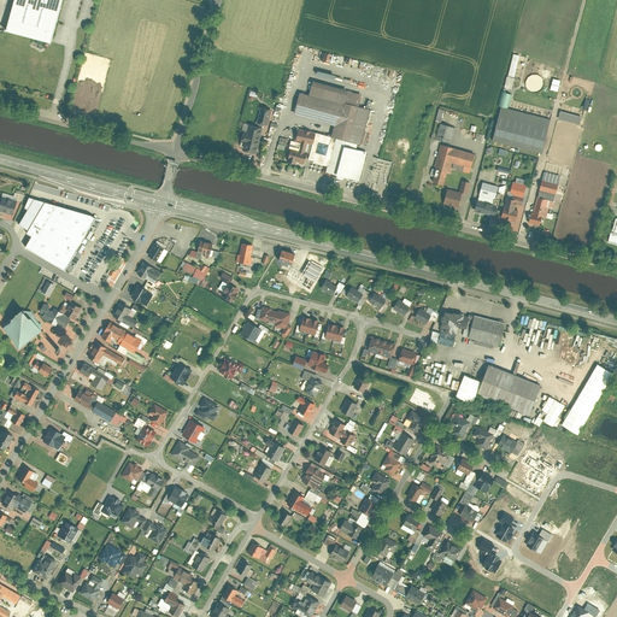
[(51,41),(62,0),(13,0),(6,29),(51,41)]
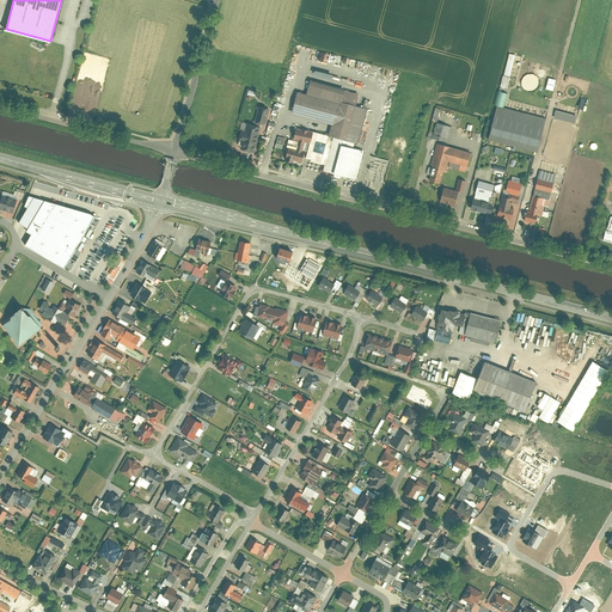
[(516,55),(510,53),(505,74),(510,75),(516,55)]
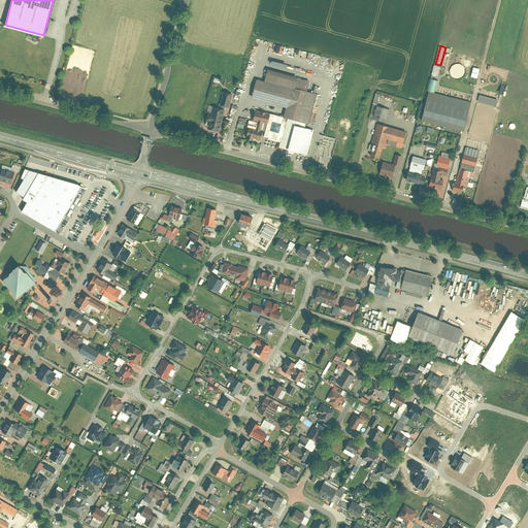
[(440,66),(434,65),(432,73),(438,75),(440,66)]
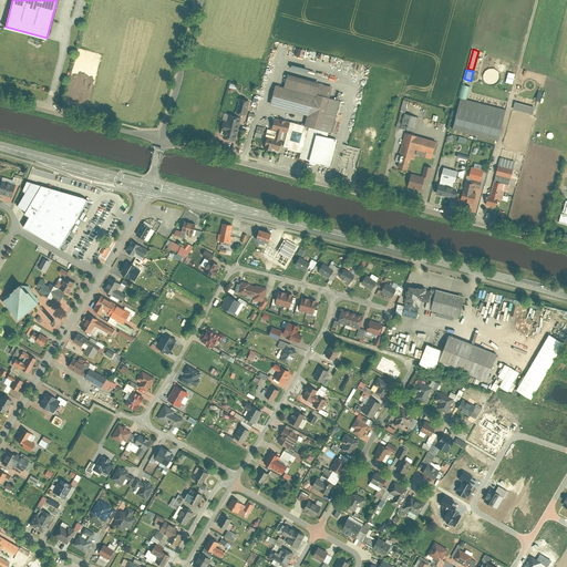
[(516,74),(509,72),(506,82),(513,83),(516,74)]
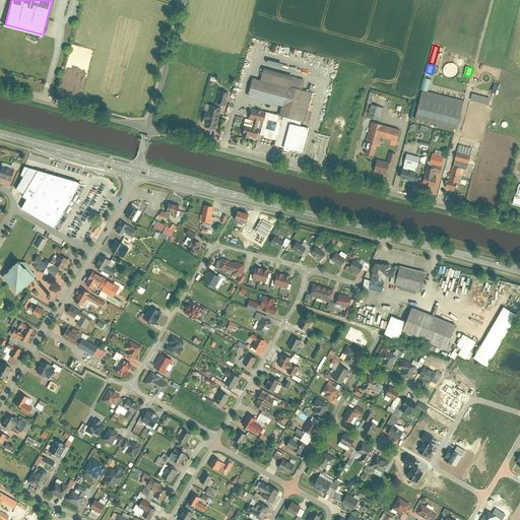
[(294,75),(264,67),(261,79),(290,87),(290,86),(294,76),(294,75)]
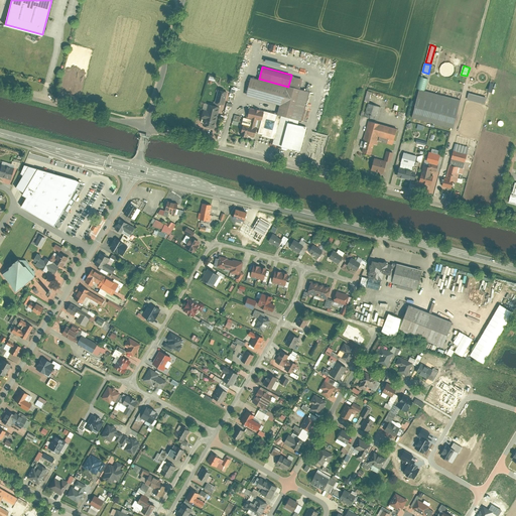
[(300,89),(302,79),(291,76),(288,86),(300,89)]
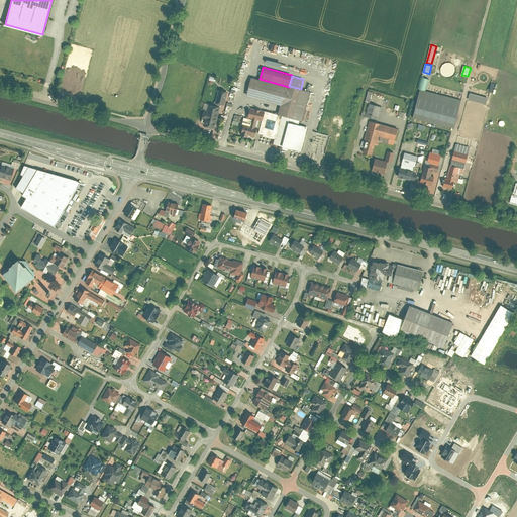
[(260,79),(252,77),(247,95),(281,104),(279,113),(300,119),(302,120),(310,91),(301,89),(289,86),(289,87),(260,79)]
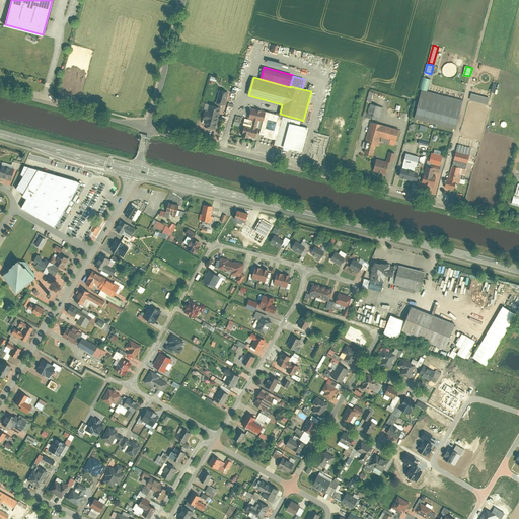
[(73,81),(68,80),(65,90),(73,92),(75,82),(73,81)]
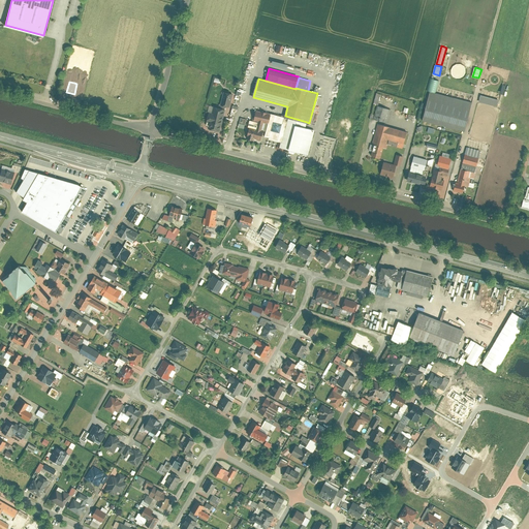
[(437,92),(430,91),(423,120),(464,131),(472,101),(437,92)]
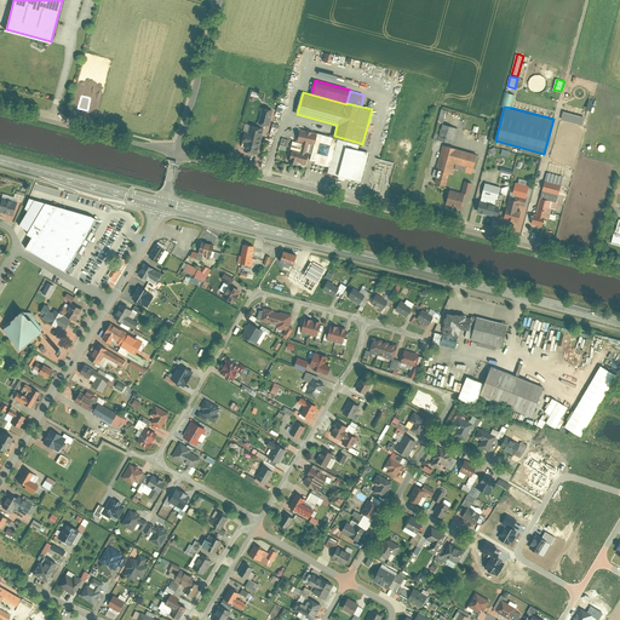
[(274,110),(263,108),(259,121),(265,124),(269,125),(274,110)]
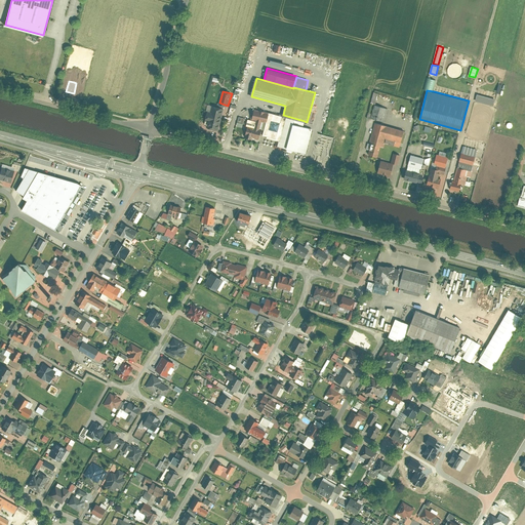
[(495,98),(478,93),(476,101),(493,106),(495,98)]
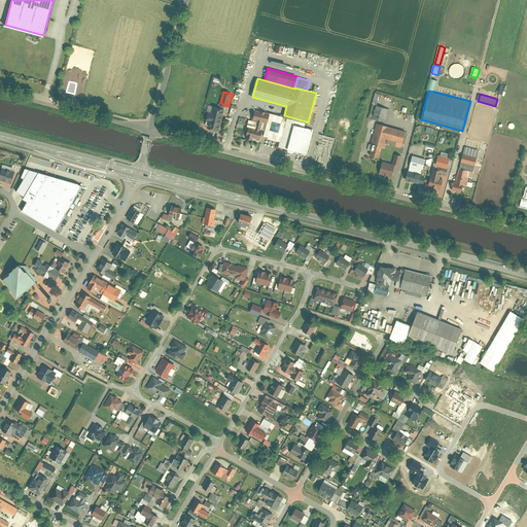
[(210,121),(208,128),(218,131),(225,105),(220,103),(216,102),(216,104),(215,103),(212,111),(213,111),(213,113),(209,112),(207,120),(210,121)]
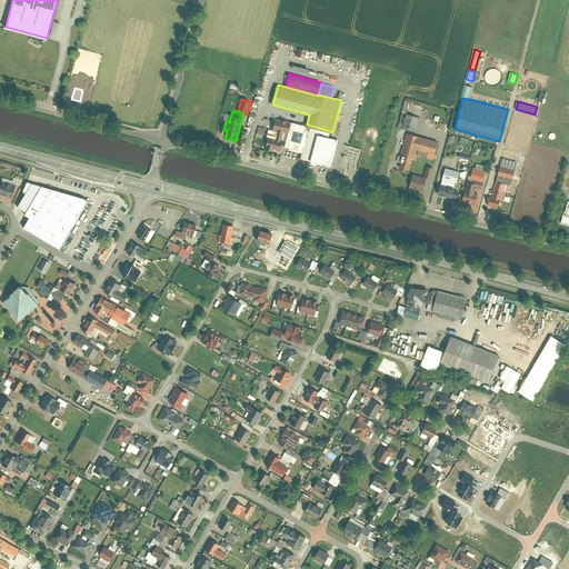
[(420,118),(407,113),(402,128),(417,132),(420,118)]
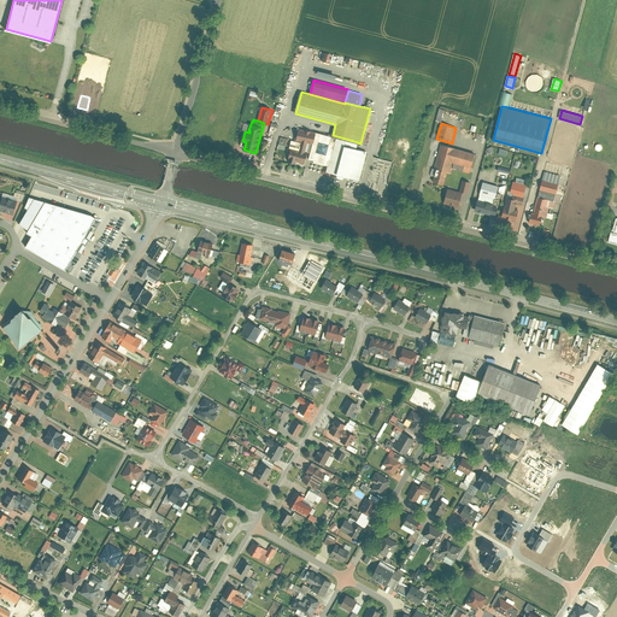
[(299,127),(295,139),(303,141),(309,142),(313,144),(317,131),(299,127)]
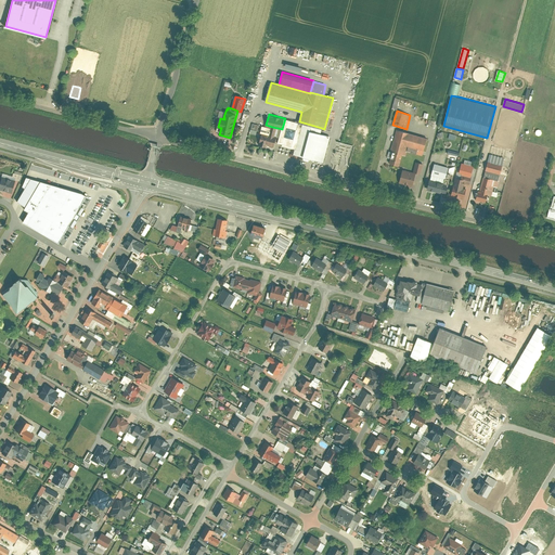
[(282,129),(278,142),(283,143),(283,145),(296,149),(294,154),(324,163),(331,137),(321,133),(322,128),(299,121),(285,118),(282,129)]
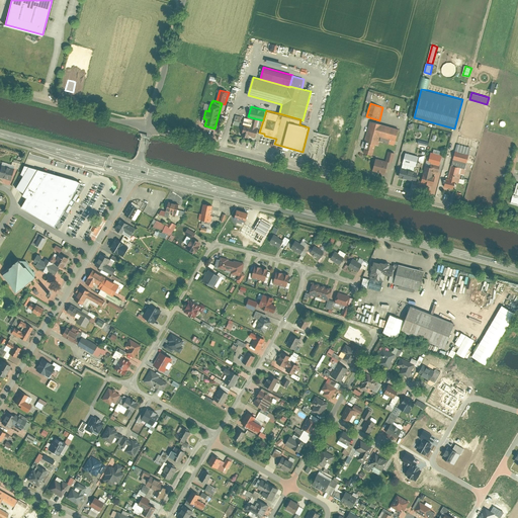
[(254,119),(245,117),(244,123),(252,125),(254,119)]
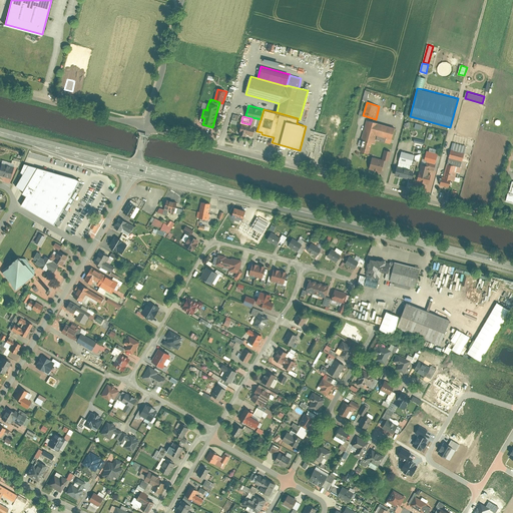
[(395,127),(367,119),(362,139),(363,139),(361,150),(369,152),(372,142),(376,143),(377,139),(391,143),(395,127)]
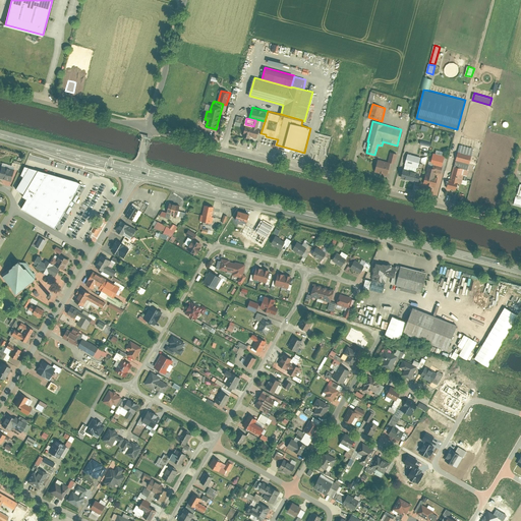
[(246,125),(243,135),(250,137),(250,136),(256,137),(258,129),(257,129),(253,127),(246,125)]
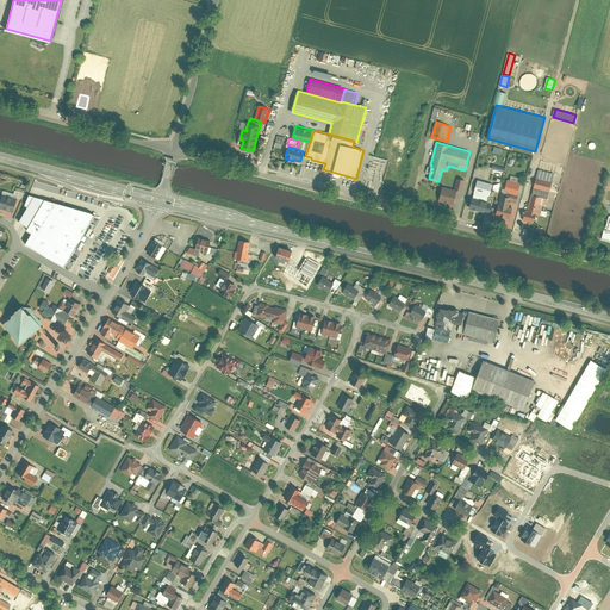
[(539,169),(536,178),(553,182),(555,173),(539,169)]
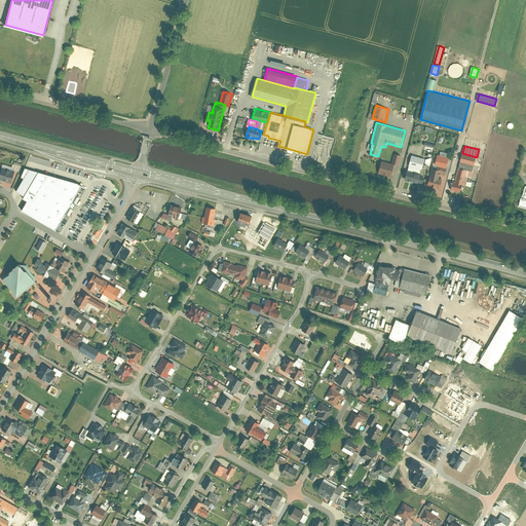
[(398,164),(401,155),(395,153),(392,162),(398,164)]
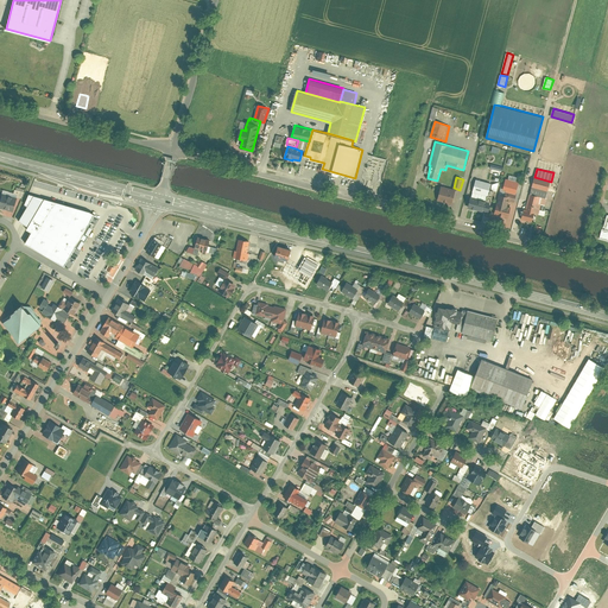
[(534,177),(532,188),(548,191),(551,182),(534,177)]
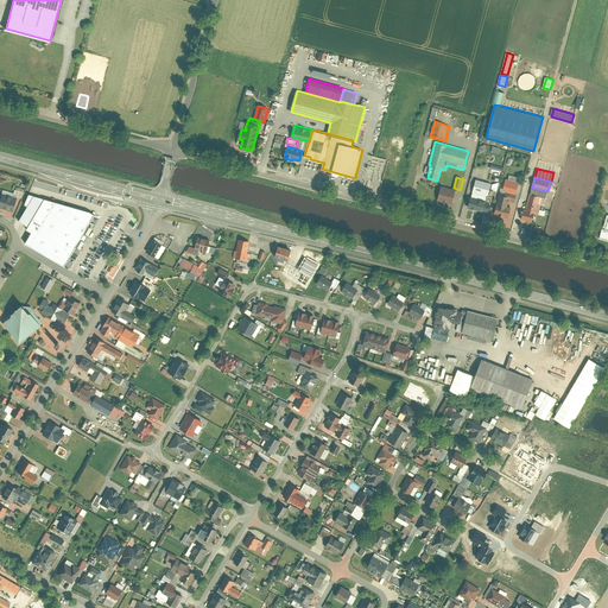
[(519,182),(506,178),(504,191),(507,191),(515,194),(519,182)]
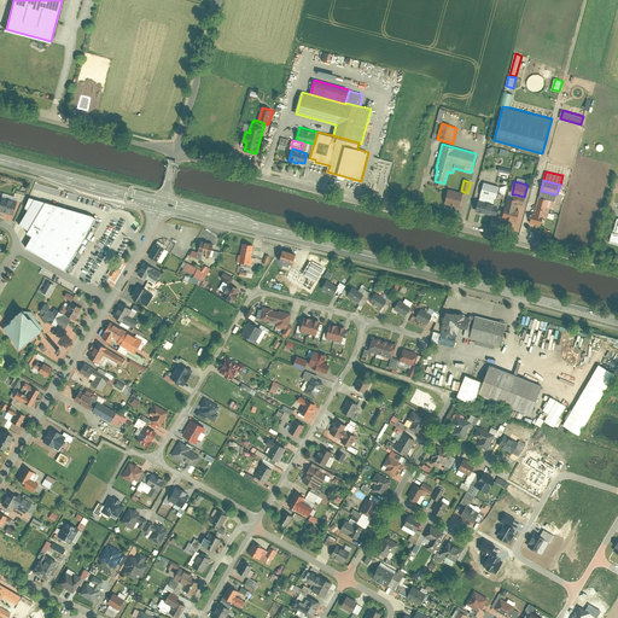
[(500,186),(484,182),(481,200),(495,204),(500,186)]
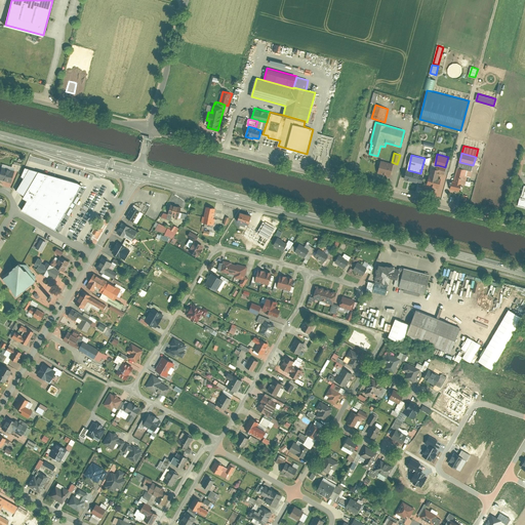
[(394,164),(381,160),(378,172),(390,175),(394,164)]
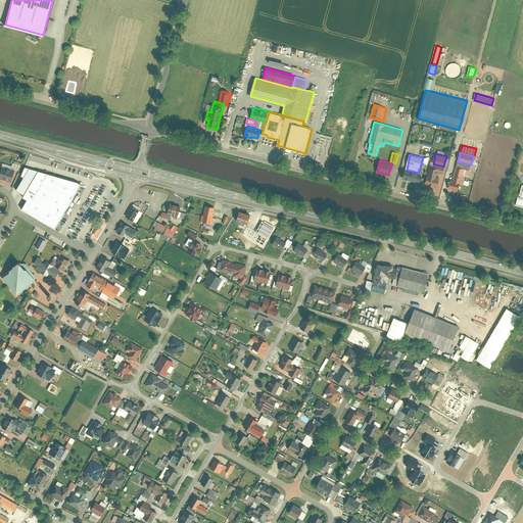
[(456,167),(470,171),(471,164),(458,161),(456,167)]
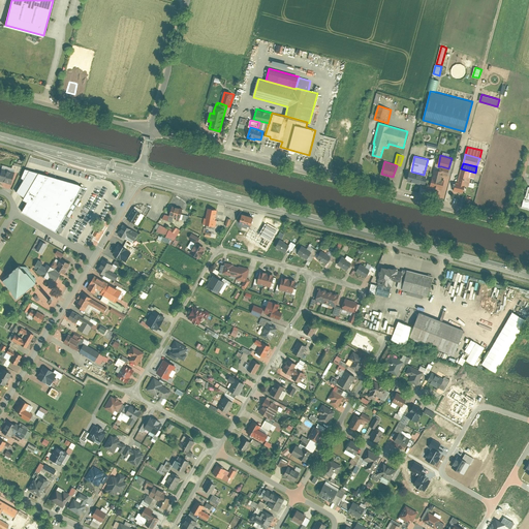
[(448,168),(441,166),(440,169),(435,168),(431,186),(442,189),(445,180),(442,179),(443,174),(447,175),(448,168)]
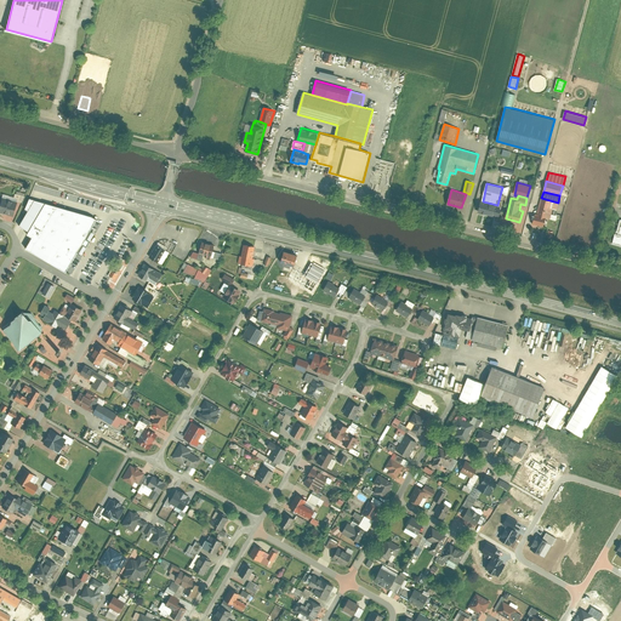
[(0,201),(0,211),(13,215),(17,201),(1,198),(0,201)]
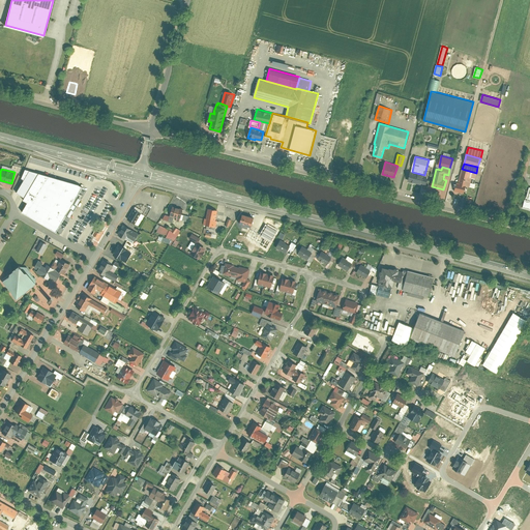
[(82,185),(25,169),(22,178),(25,180),(17,193),(24,198),(24,202),(28,204),(23,212),(57,233),(82,185)]
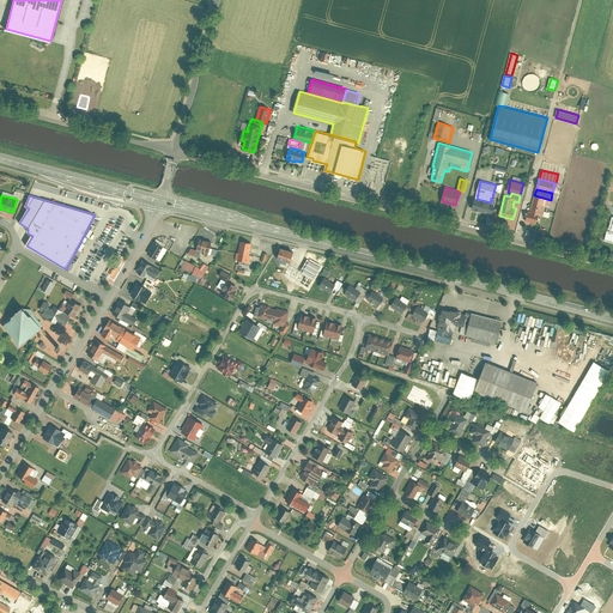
[(551,200),(534,195),(530,211),(528,211),(526,220),(536,223),(539,214),(544,216),(546,206),(548,206),(551,200)]
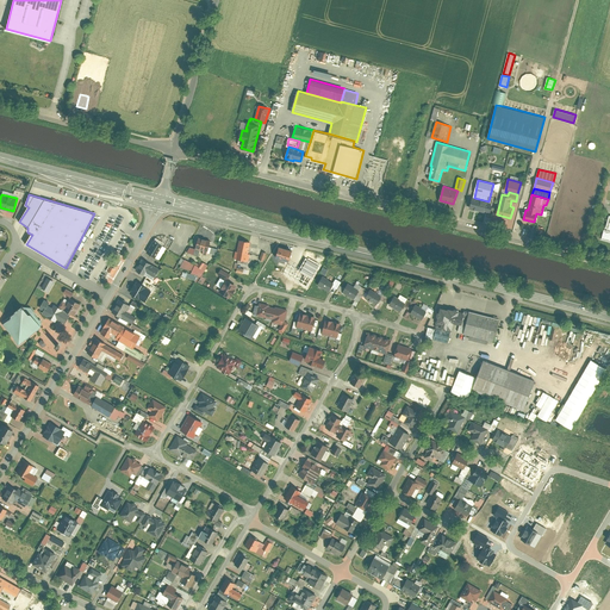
[(490,201),(474,198),(471,207),(491,212),(493,203),(490,201)]
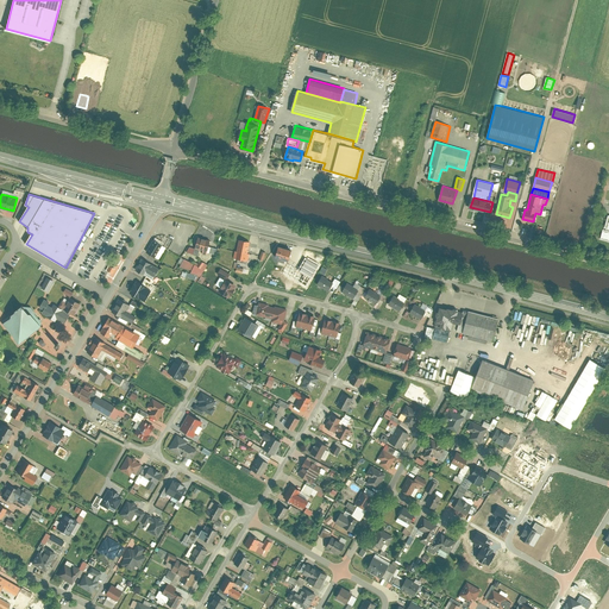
[(146,252),(158,261),(167,248),(155,239),(146,252)]
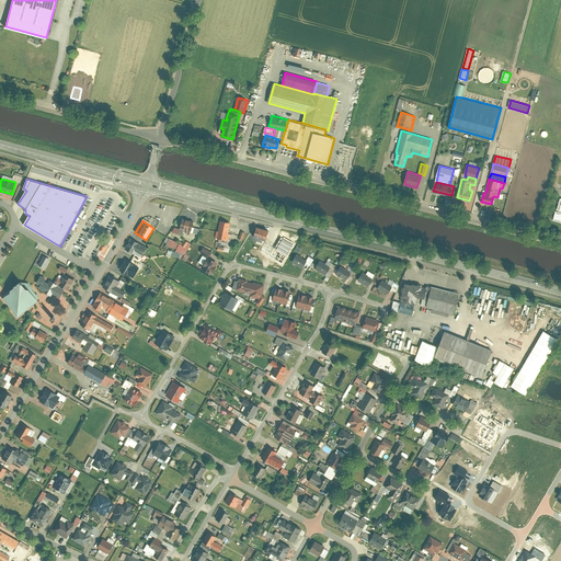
[(180,231),(192,233),(194,224),(183,220),(180,231)]
